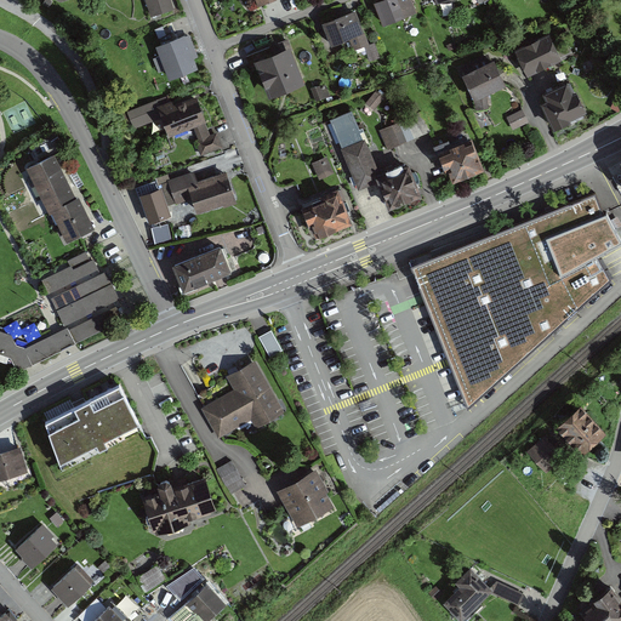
[(143,0),(148,16),(174,10),(171,0),(143,0)]
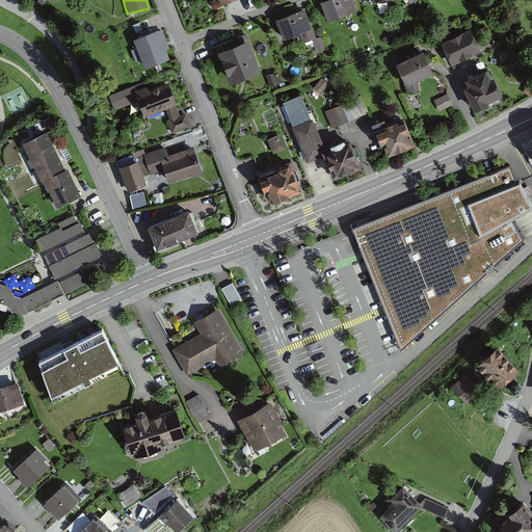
[(218,0),(222,9),(237,3),(235,0),(218,0)]
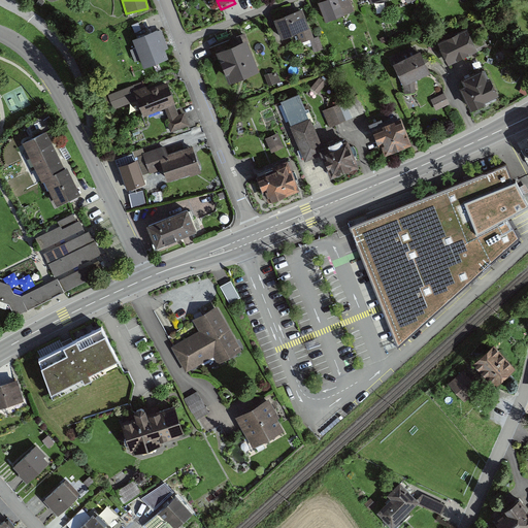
[(349,0),(323,0),(317,3),(324,21),(353,9),(349,0)]
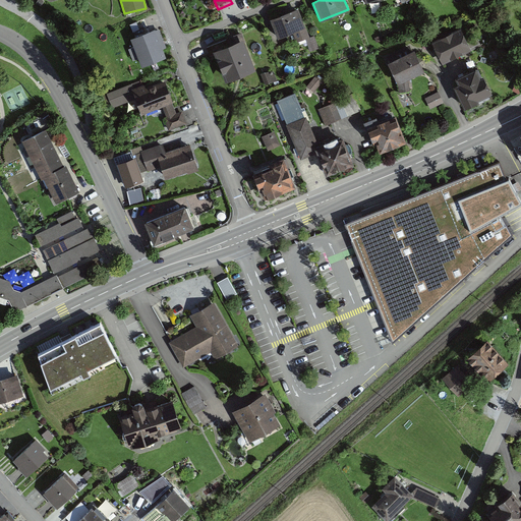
[(298,9),(270,19),(276,38),(291,33),(295,43),(305,39),(310,52),(319,49),(313,36),(308,37),(298,9)]
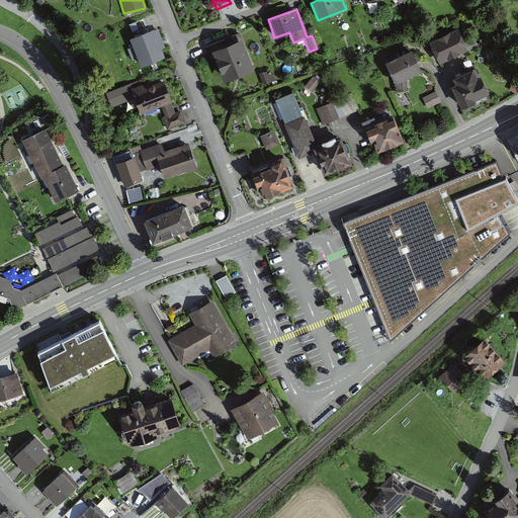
[(133,36),(143,65),(165,57),(155,27),(133,36)]
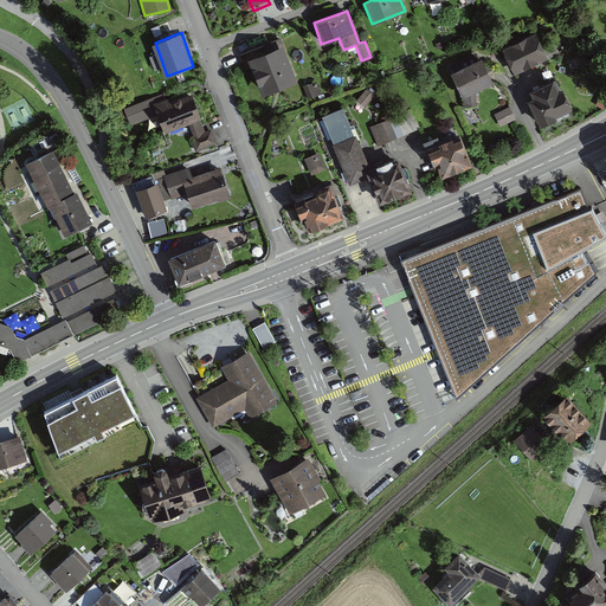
[(533,34),(500,47),(510,72),(542,59),(533,34)]
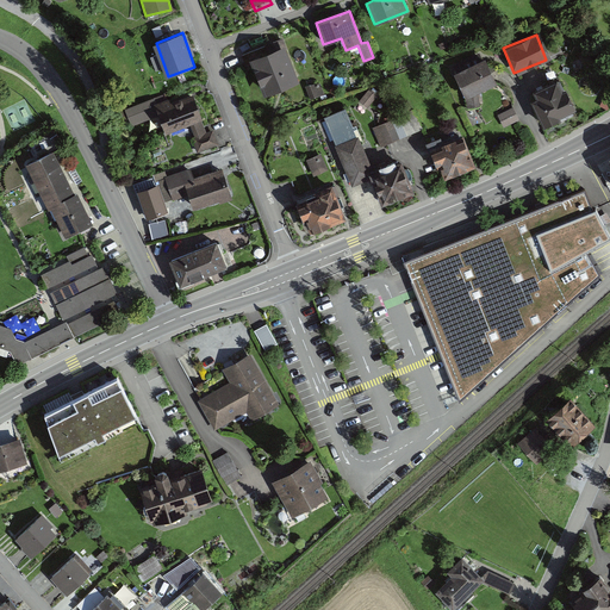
[(280,48),(246,61),(260,98),(294,85),(280,48)]
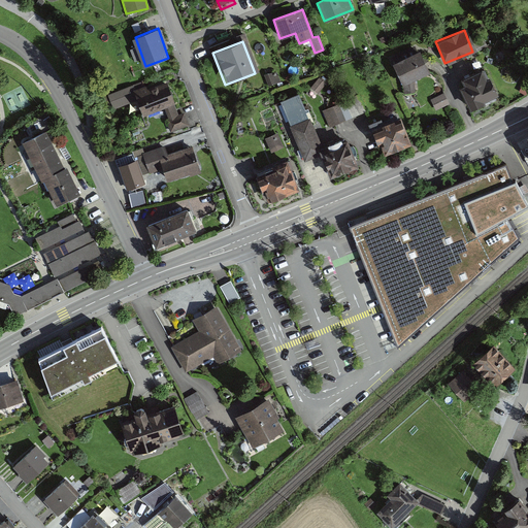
[(417,50),(390,63),(402,88),(429,74),(417,50)]
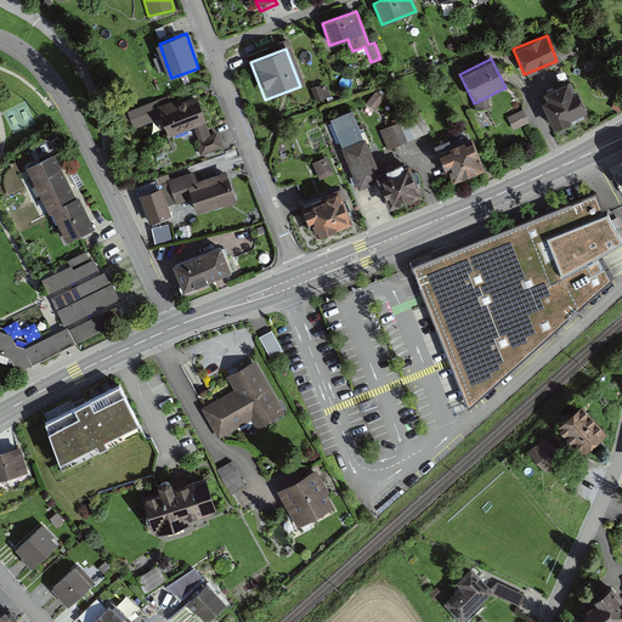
[(549,96),(542,99),(555,130),(589,117),(577,88),(571,90),(569,83),(547,91),(549,96)]
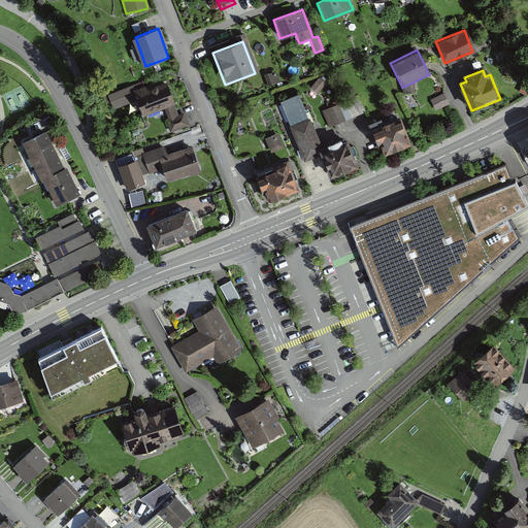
[(166,77),(135,89),(134,85),(108,94),(108,95),(101,97),(104,105),(111,103),(113,108),(138,99),(144,116),(165,107),(169,118),(166,120),(171,132),(190,125),(185,112),(179,114),(175,104),(176,103),(166,77)]
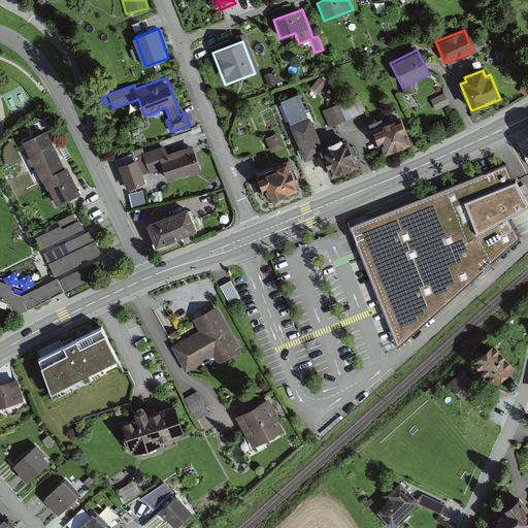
[(443,92),(431,98),(436,110),(450,105),(443,92)]
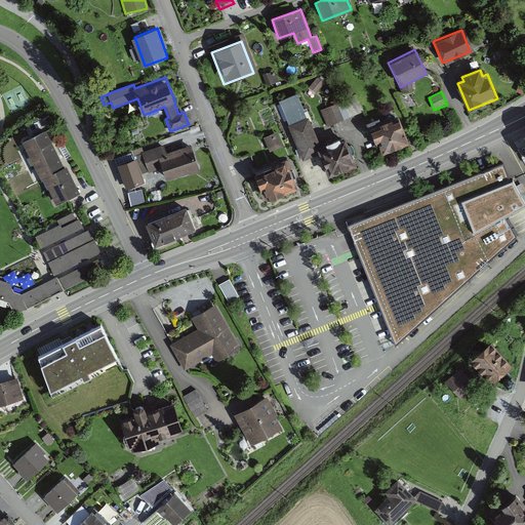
[(297,95),(279,103),(303,160),(314,155),(323,176),(350,166),(338,137),(319,146),(297,95)]
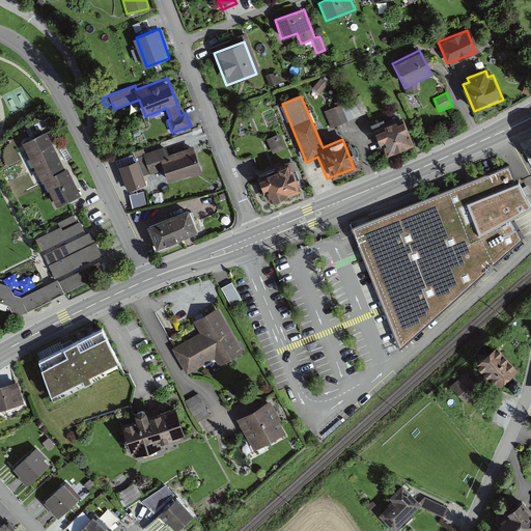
[(361,96),(325,111),(332,129),(368,115),(361,96)]
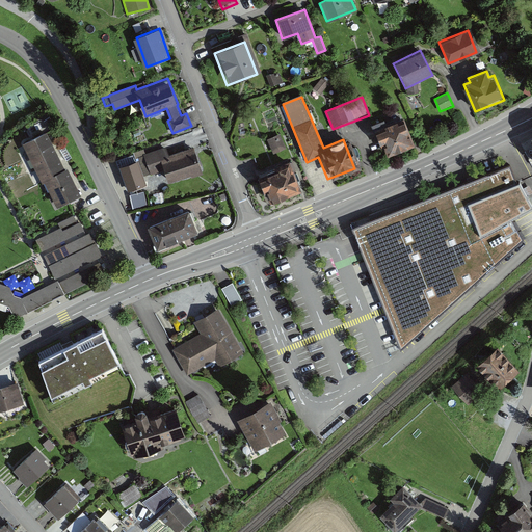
[(381,121),(370,125),(382,157),(411,145),(401,120),(384,126),(381,121)]
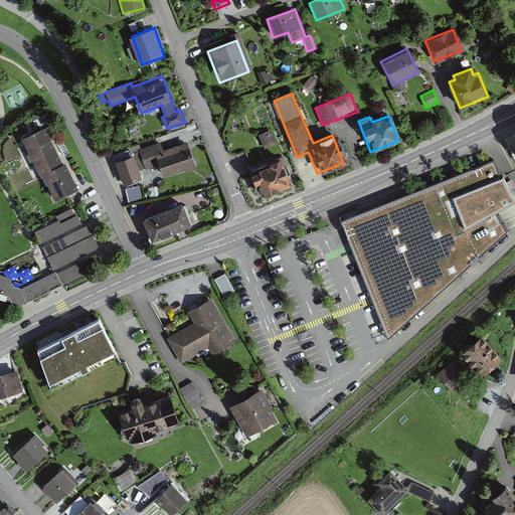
[(22,138),(28,151),(52,139),(45,127),(22,138)]
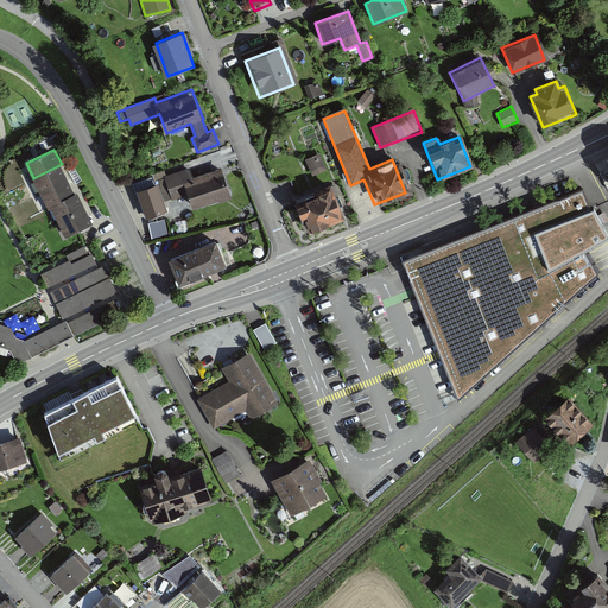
[(320,154),(309,159),(317,177),(328,172),(320,154)]
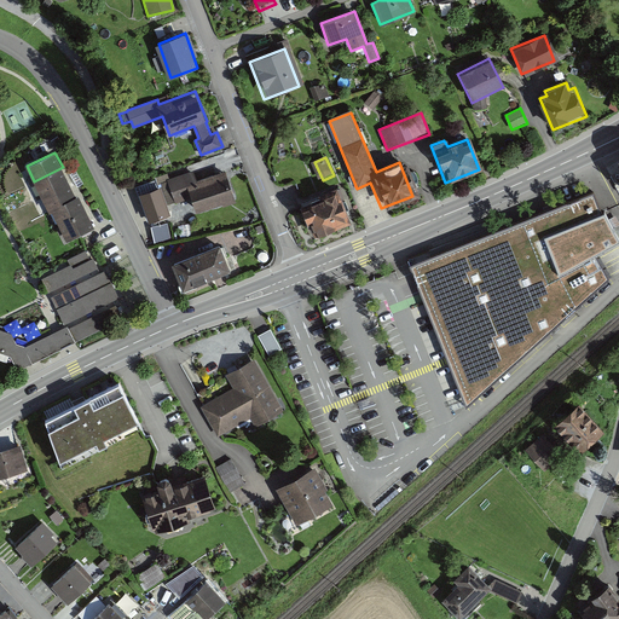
[(34,181),(42,197),(70,183),(63,167),(34,181)]
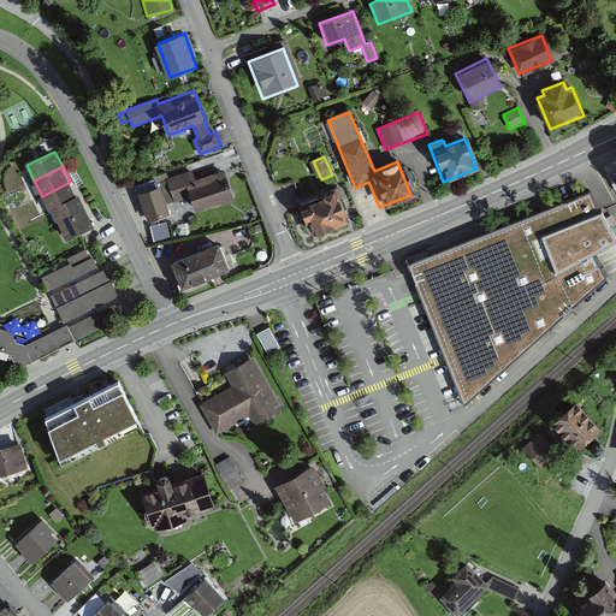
[(190,171),(167,178),(175,200),(187,196),(191,212),(231,200),(223,171),(193,179),(190,171)]
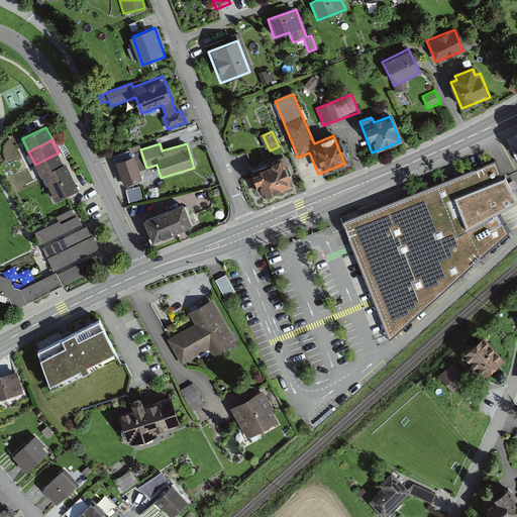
[(130,150),(117,154),(121,169),(126,183),(140,179),(130,150)]
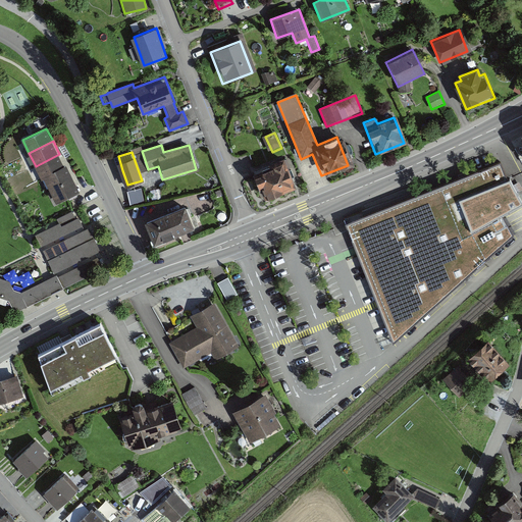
[(36,166),(42,178),(44,177),(55,172),(54,170),(65,165),(59,154),(36,166)]
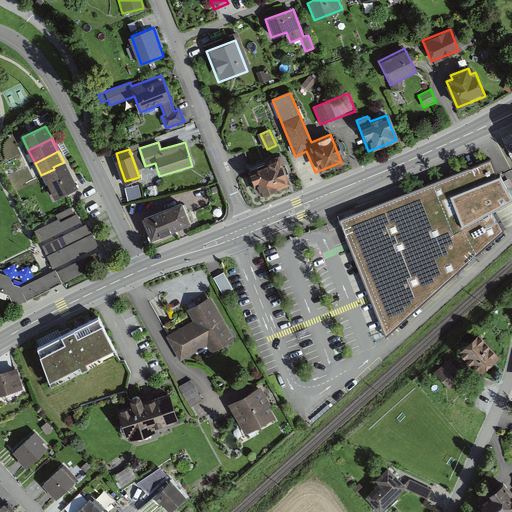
[(279,158),(252,168),(262,195),(289,185),(279,158)]
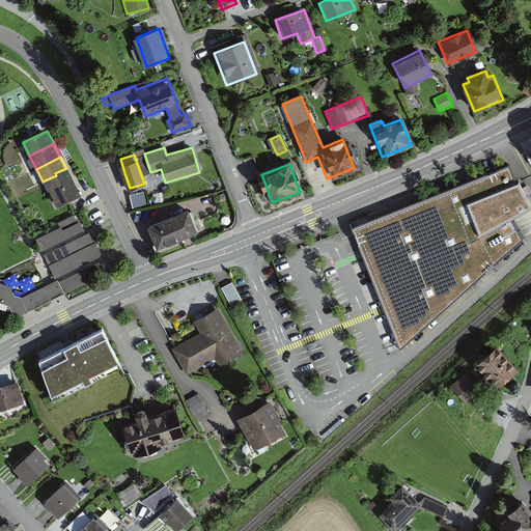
[(507,166),(351,228),(398,350),(522,243),(507,220),(530,208),(507,166)]
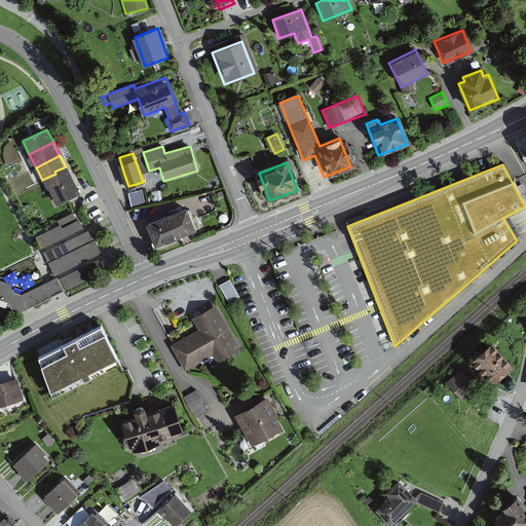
[(44,179),(50,191),(74,179),(67,165),(66,166),(54,172),(55,174),(44,179)]
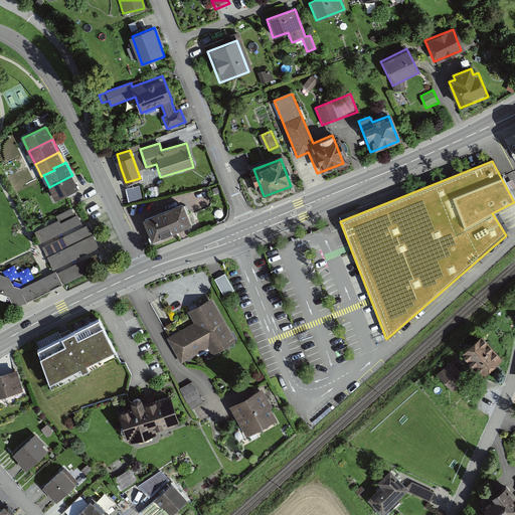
[(49,187),(55,200),(78,188),(72,175),(49,187)]
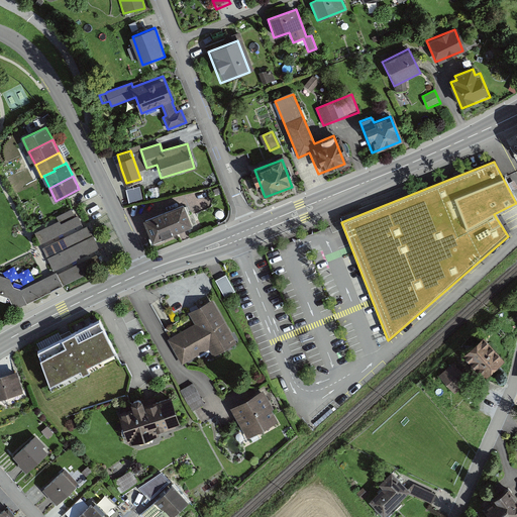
[(140,186),(127,189),(130,203),(143,200),(140,186)]
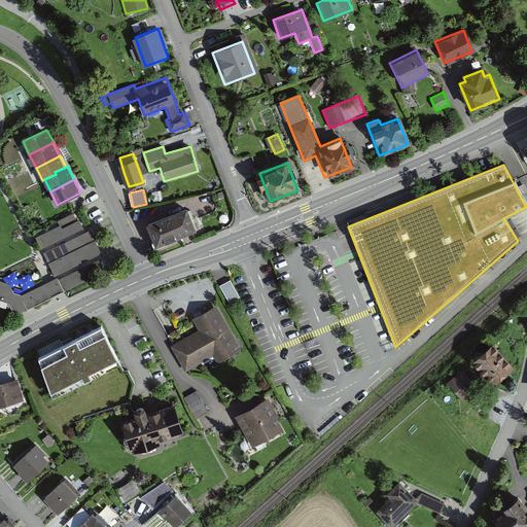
[(187,206),(145,223),(155,247),(186,234),(197,229),(187,206)]
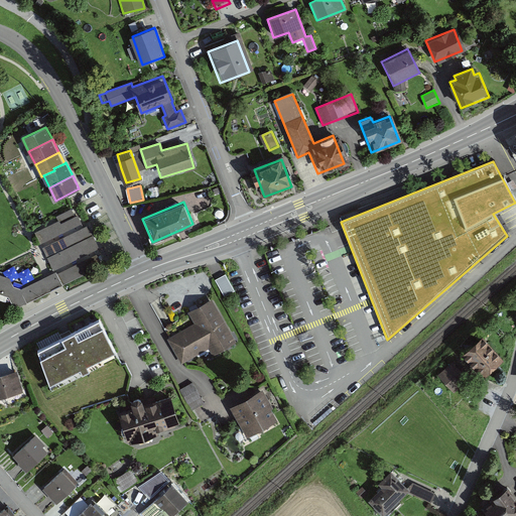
[(58,220),(34,232),(54,271),(60,284),(100,265),(93,251),(97,249),(85,225),(82,227),(77,216),(75,217),(71,209),(56,216),(58,220)]
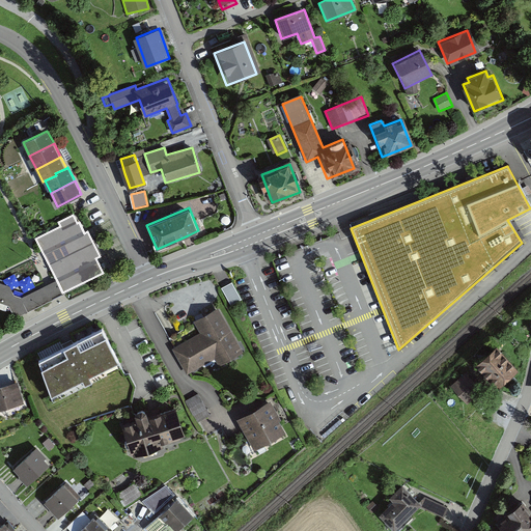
[(0,303),(8,306),(8,312),(23,313),(57,297),(63,294),(62,292),(56,279),(50,282),(22,298),(12,295),(8,287),(0,284),(0,303)]
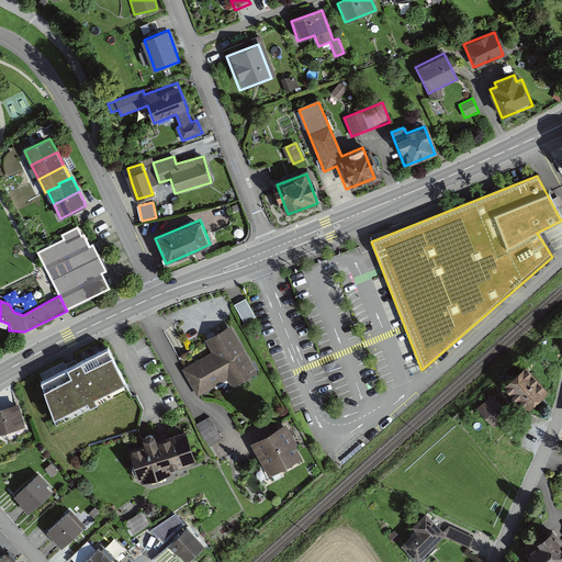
[(256,375),(229,326),(204,339),(212,355),(183,369),(197,395),(226,380),(232,389),(256,375)]
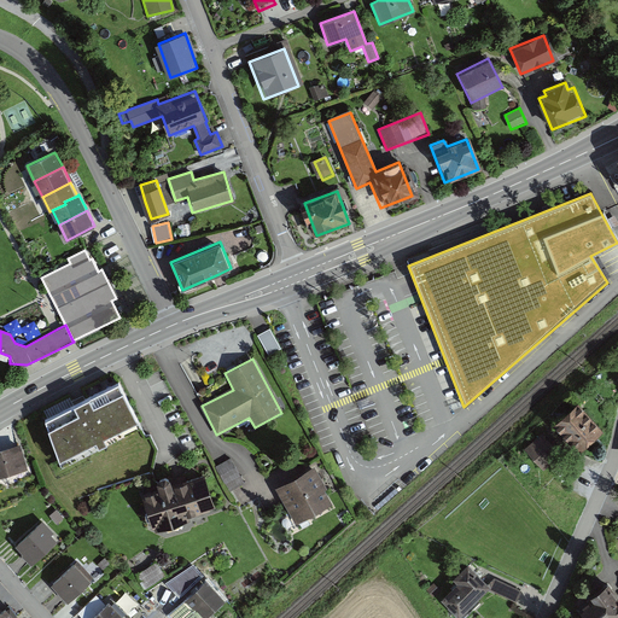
[(121,383),(46,419),(59,460),(139,420),(121,383)]
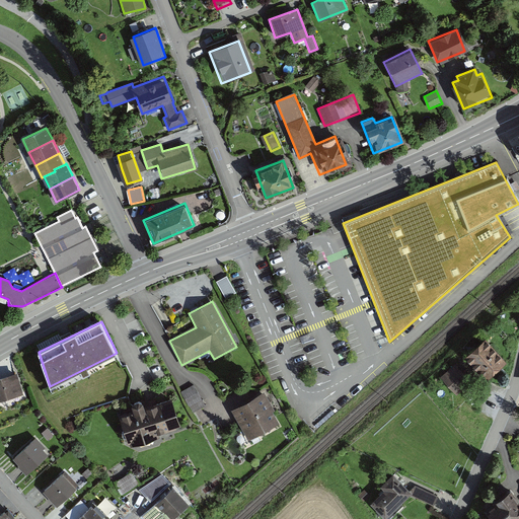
[(503,362),(482,338),(459,357),(480,381),(503,362)]
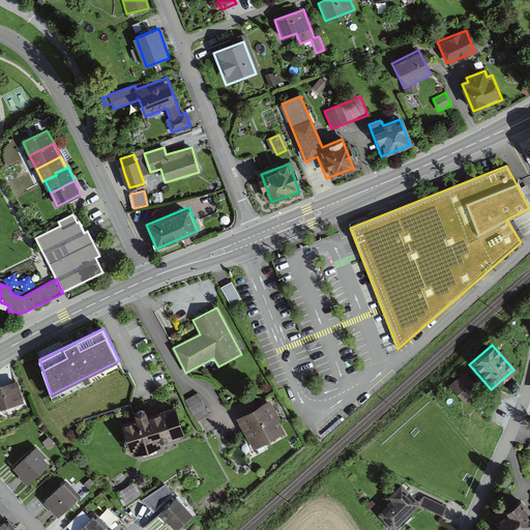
[(478,392),(464,373),(448,384),(463,404),(478,392)]
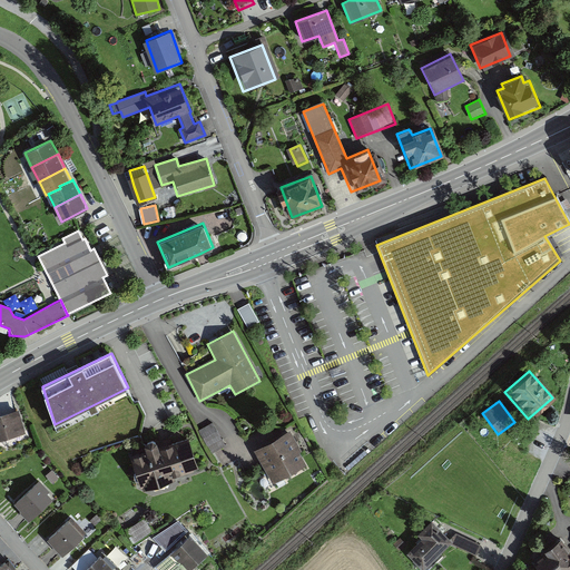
[(18,411),(0,415),(0,440),(23,434),(18,411)]
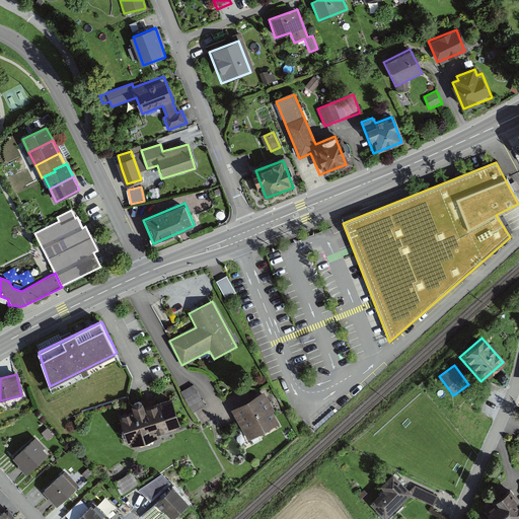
[(206,404),(195,384),(179,392),(192,413),(206,404)]
